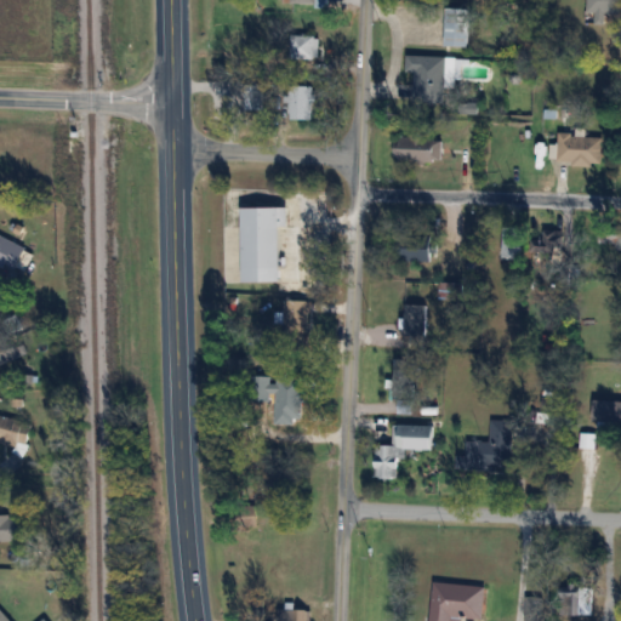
[(588,0),(588,13),(597,13),(597,23),(604,23),(604,12),(617,13),(617,0),(588,0)]
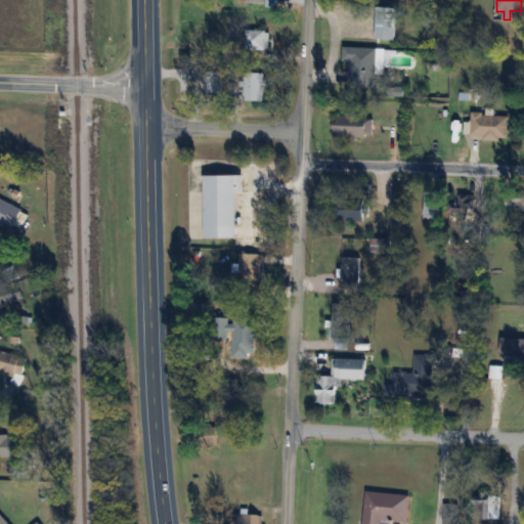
[(395,39),(395,12),(377,12),(377,39),(395,39)]
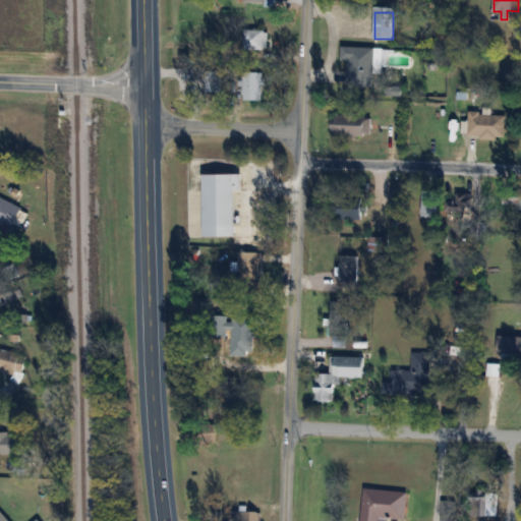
[(268,50),(268,30),(244,30),(244,50),(268,50)]
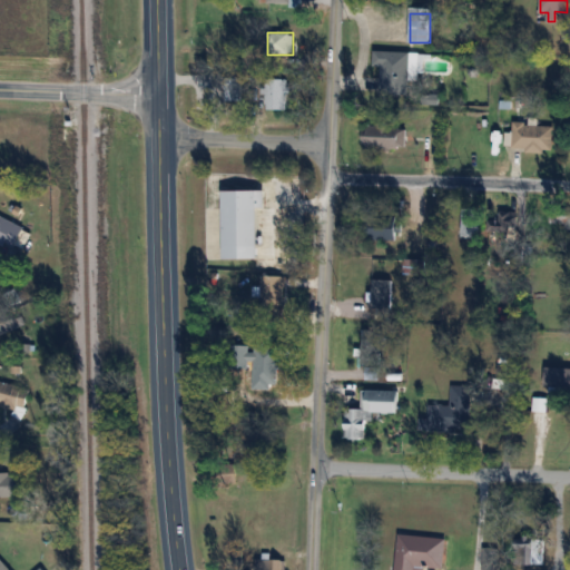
[(382,67),(381,94),(409,95),(410,76),(422,76),(423,53),(374,51),(373,66),(382,67)]
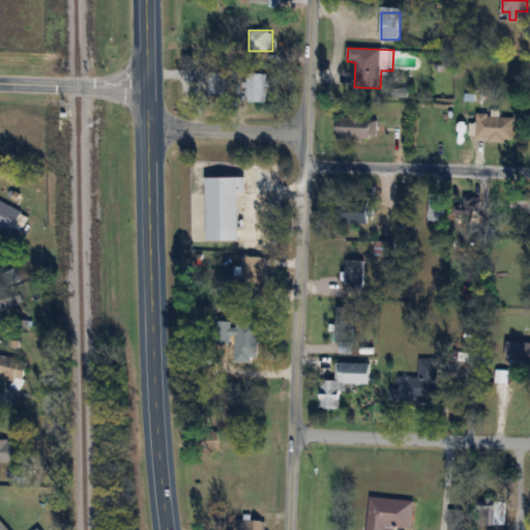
[(247,102),(267,102),(267,72),(247,72),(247,102)]
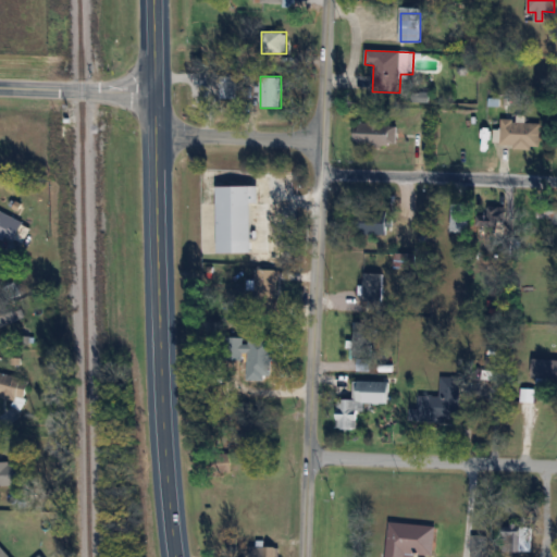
[(356,120),(356,144),(392,144),(392,120),(356,120)]
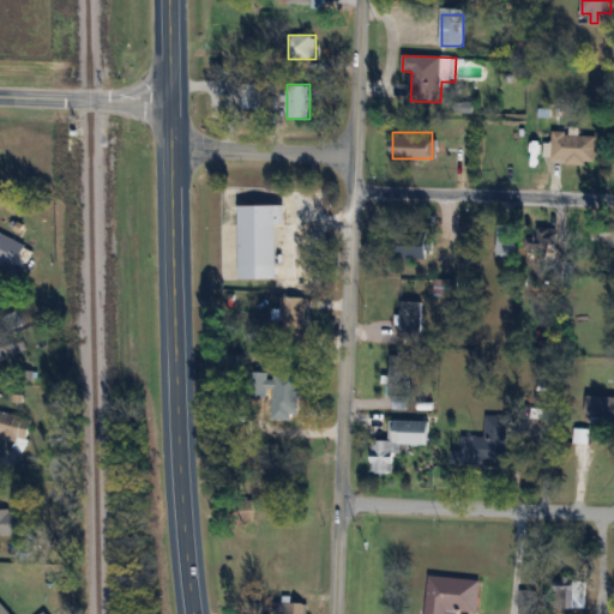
[(552,162),(595,162),(595,133),(552,133),(552,162)]
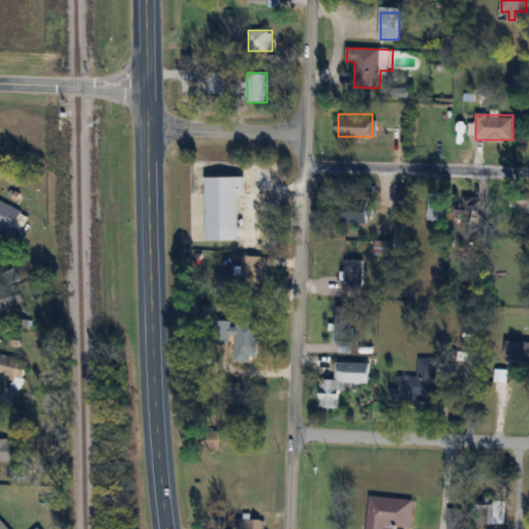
[(428,218),(444,218),(444,193),(428,193),(428,218)]
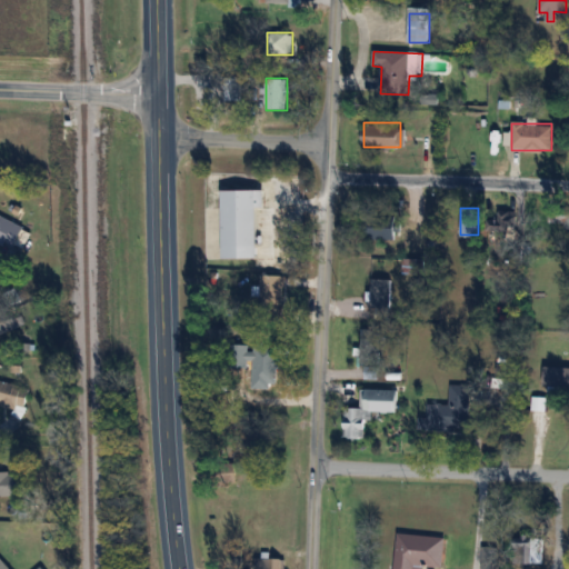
[(568,210),(557,210),(557,227),(568,227),(568,210)]
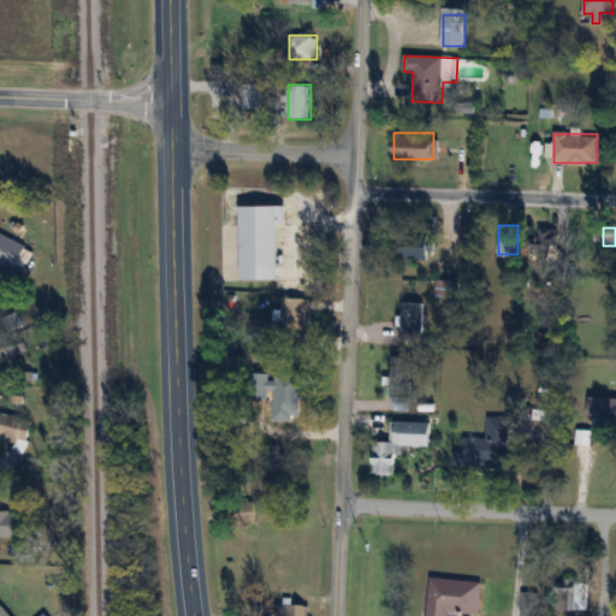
[(560,229),(527,229),(527,252),(560,252),(560,229)]
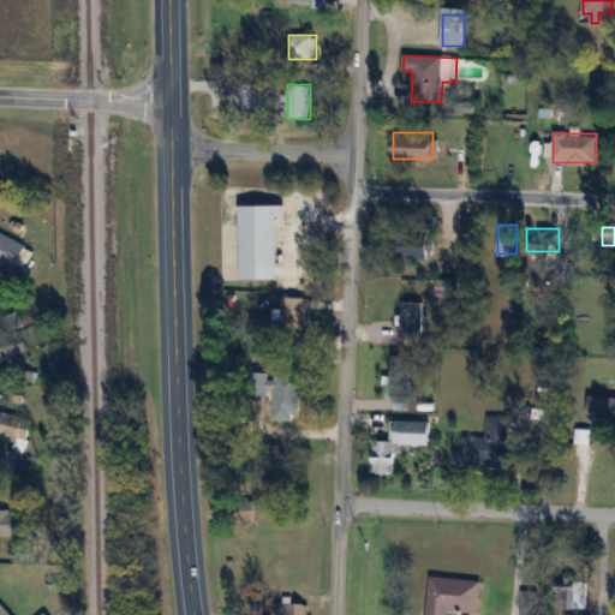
[(0,260),(15,268),(27,248),(0,232),(0,260)]
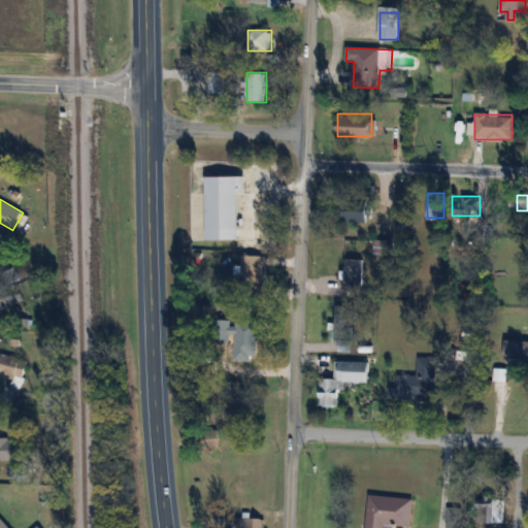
[(337,221),(367,222),(368,200),(338,199),(337,221)]
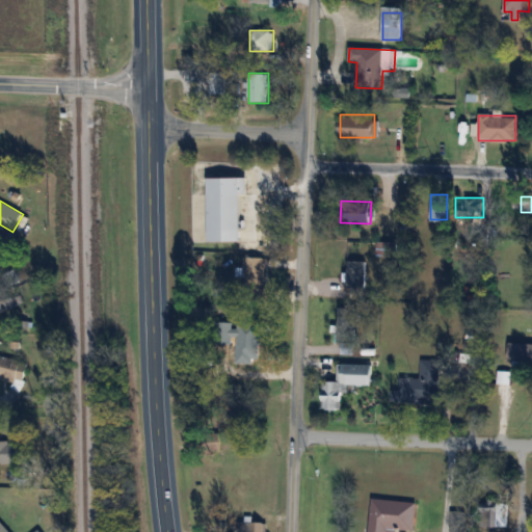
[(396,256),(396,242),(377,242),(377,256),(396,256)]
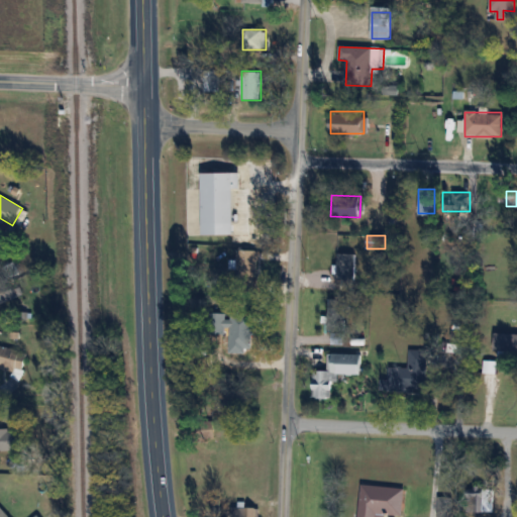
[(257,249),(236,249),(236,275),(257,275),(257,249)]
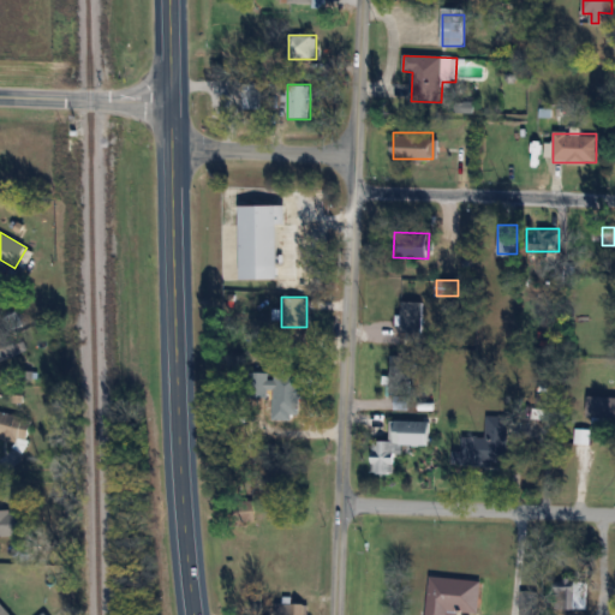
[(404,345),(422,345),(422,302),(404,302),(404,345)]
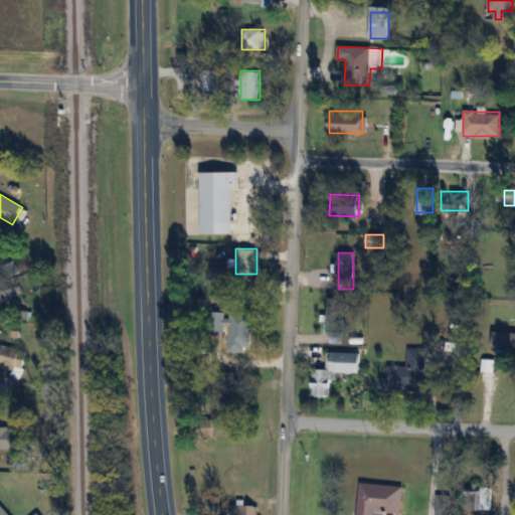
[(0,302),(16,298),(11,278),(0,280),(0,302)]
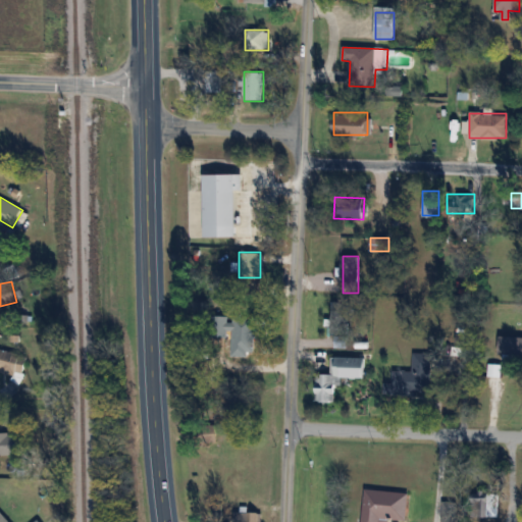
[(350,335),(350,303),(331,303),(331,335),(350,335)]
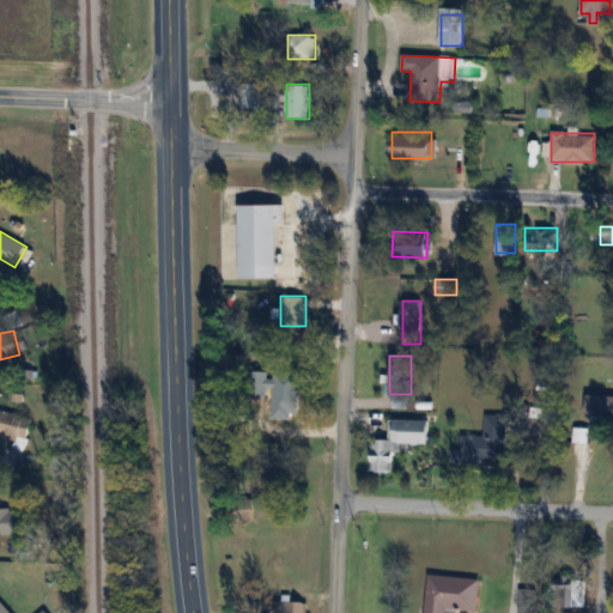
[(301,371),(269,371),(268,418),(299,419),(301,371)]
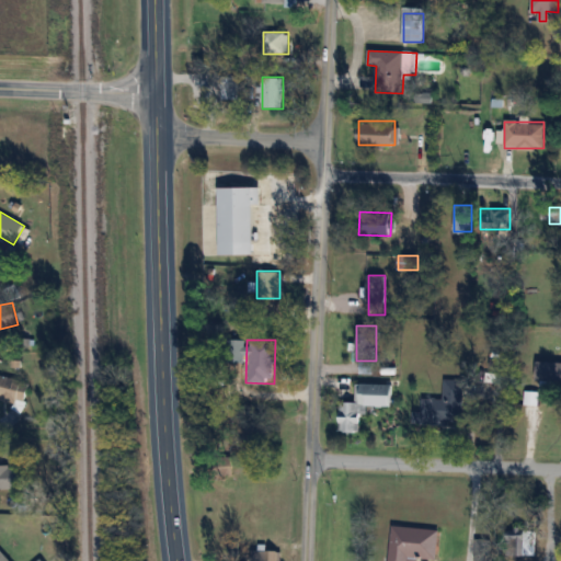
[(560,368),(528,368),(528,380),(541,381),(540,390),(554,390),(554,381),(560,381),(560,368)]
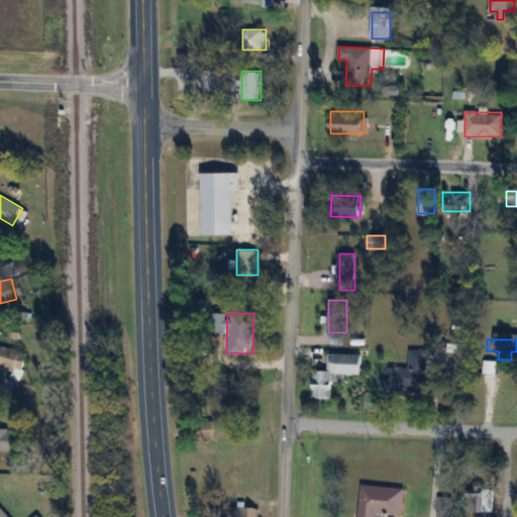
[(0,367),(22,373),(27,353),(0,344),(0,367)]
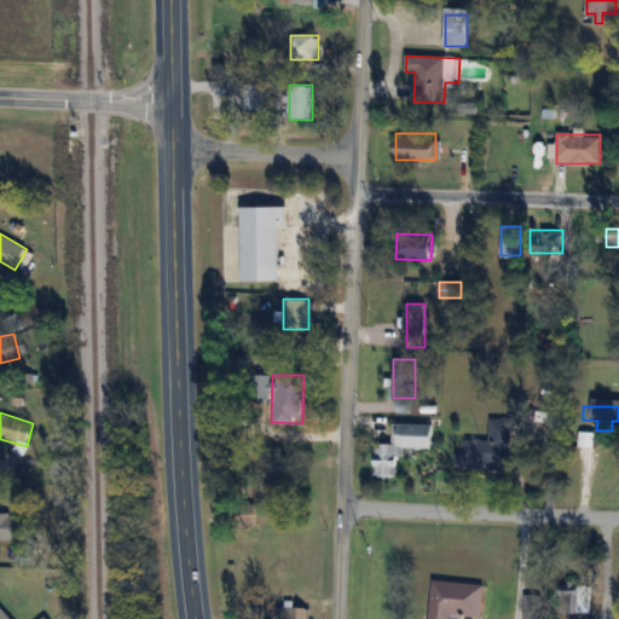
[(510,469),(512,418),(490,418),(490,440),(466,440),(466,468),(510,469)]
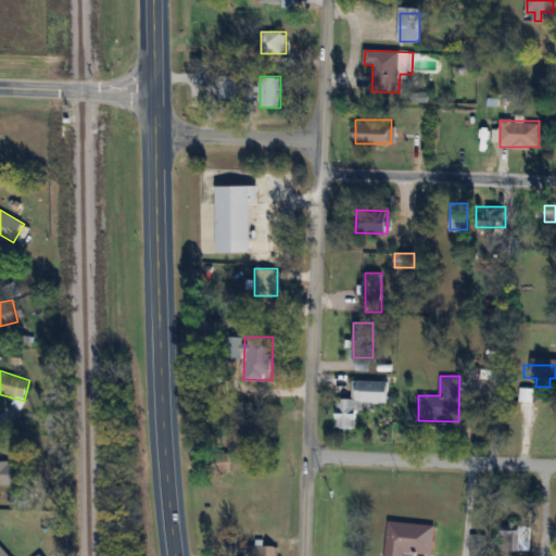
[(359,402),(390,403),(390,381),(353,380),(353,399),(337,399),(337,428),(358,428),(359,402)]
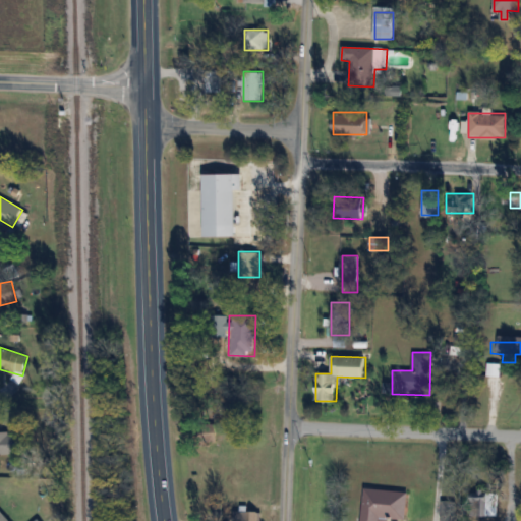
[(17,433),(0,433),(0,454),(17,454),(17,433)]
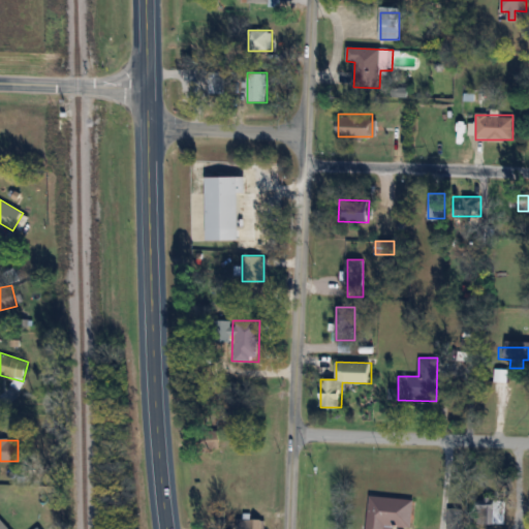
[(414,499),(369,496),(366,528),(393,528),(394,526),(412,527),(414,499)]
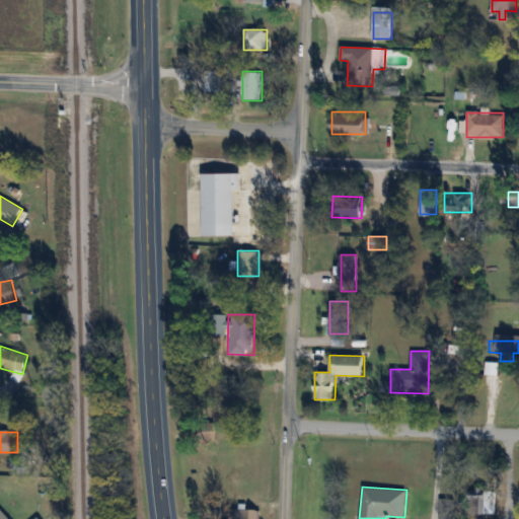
[(498,491),(486,491),(486,513),(497,514),(498,491)]
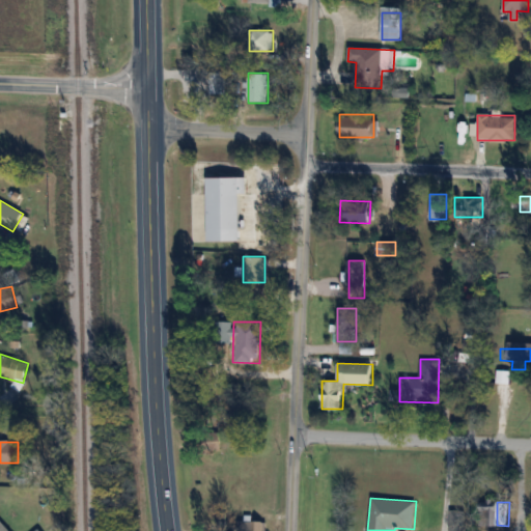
[(467,530),(468,511),(450,511),(449,530),(467,530)]
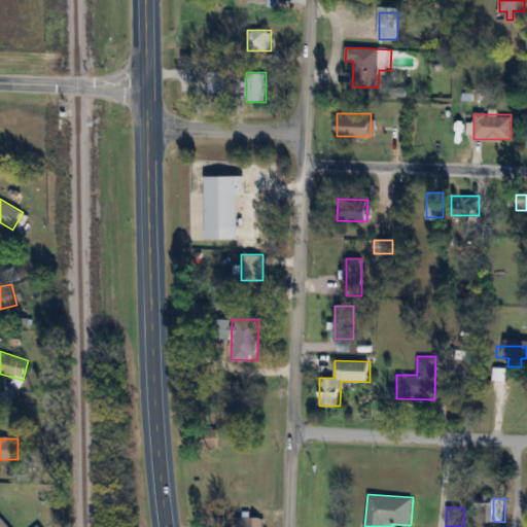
[(9,526),(0,516),(0,526),(9,526)]
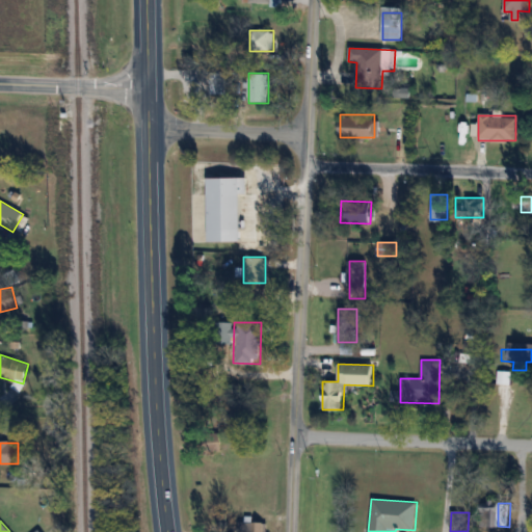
[(266,531),(266,523),(236,523),(236,531),(266,531)]
